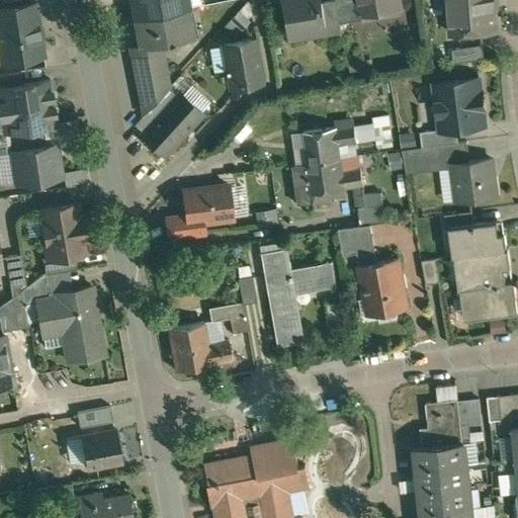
[(134,0),(135,3),(140,2),(142,13),(137,14),(137,16),(193,5),(193,4),(187,5),(186,0),(134,0)]
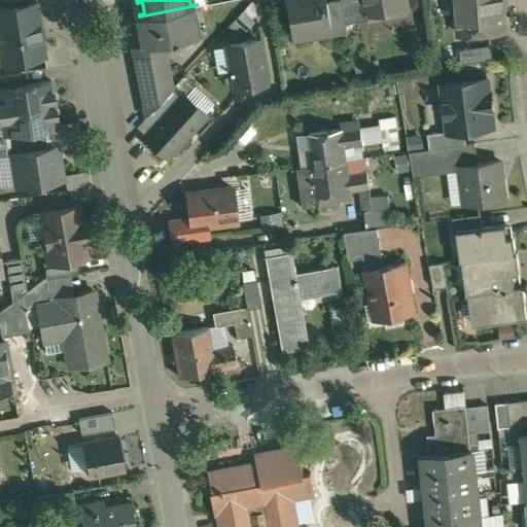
[(327,0),(286,0),(292,34),(331,28),(328,2),(327,0)]
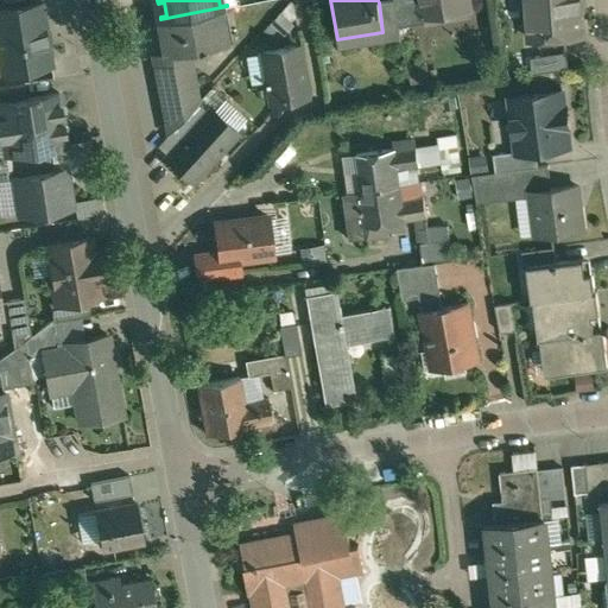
[(394,0),(393,0),(379,2),(382,32),(385,45),(401,43),(399,27),(394,0)]
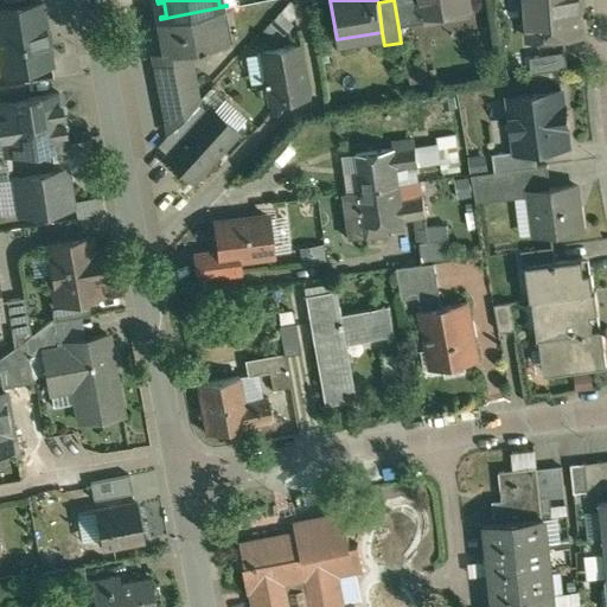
[(394,0),(398,27),(426,23),(421,0),(394,0)]
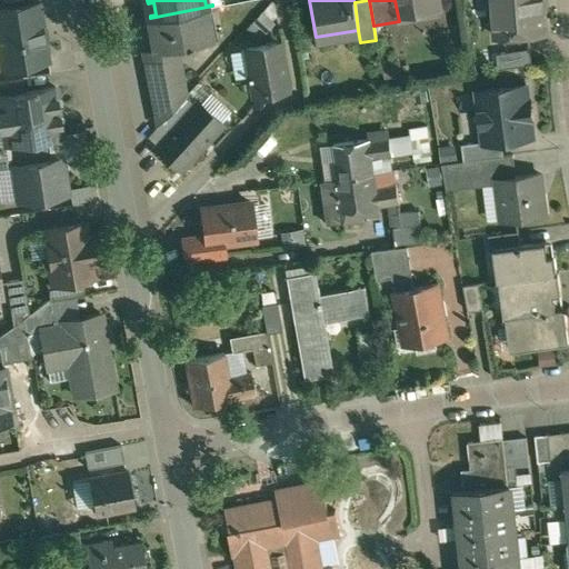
[(438,0),(395,0),(399,21),(417,19),(419,11),(439,8),(438,0)]
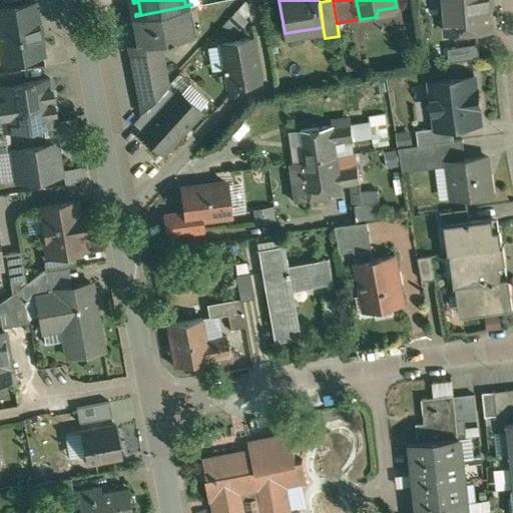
[(444,0),(447,34),(491,30),(489,0),(444,0)]
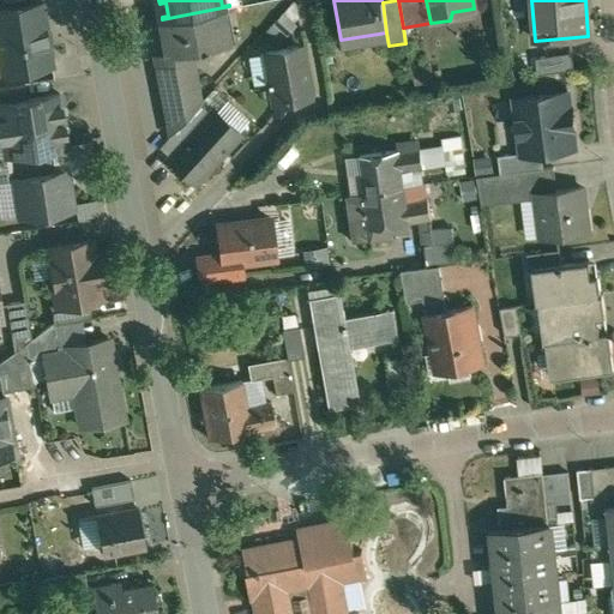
[(43,1),(0,8),(0,48),(4,71),(54,64),(43,1)]
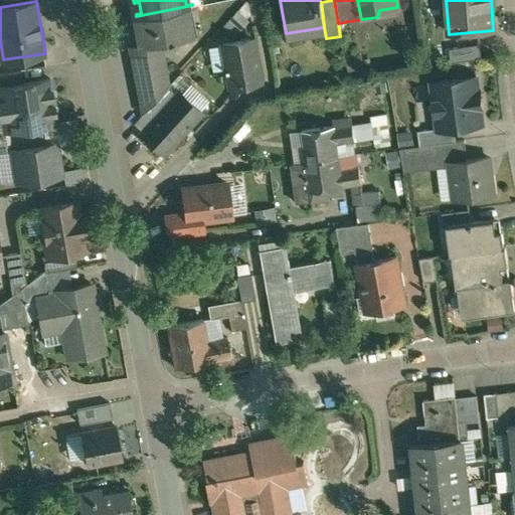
[(192,5),(136,16),(136,17),(142,16),(144,28),(139,29),(141,42),(141,44),(156,41),(197,33),(197,31),(191,33),(187,8),(193,7),(192,5)]
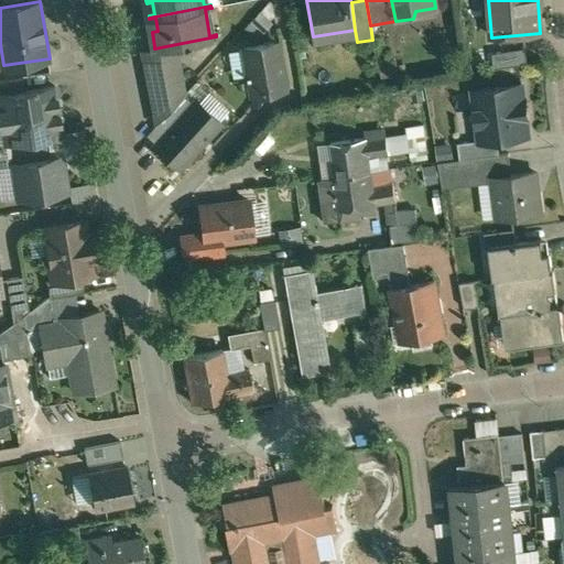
[(278,42),(245,47),(252,94),(285,88),(278,42)]
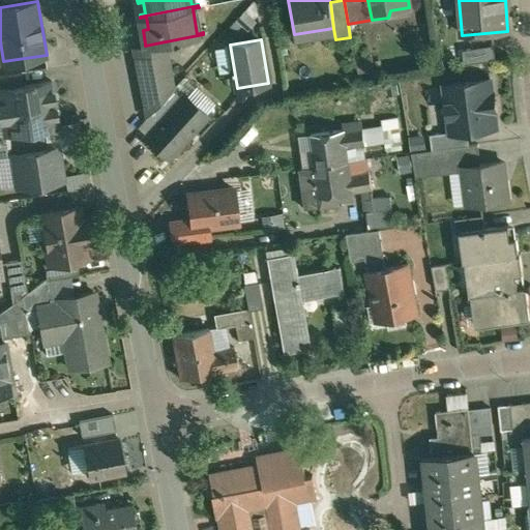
[(160,42),(145,46),(145,43),(136,46),(139,58),(163,54),(160,42)]
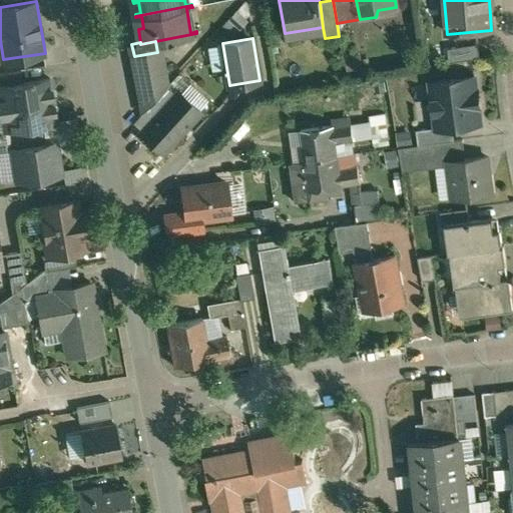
[(443,60),(475,58),(474,45),(442,47),(443,60)]
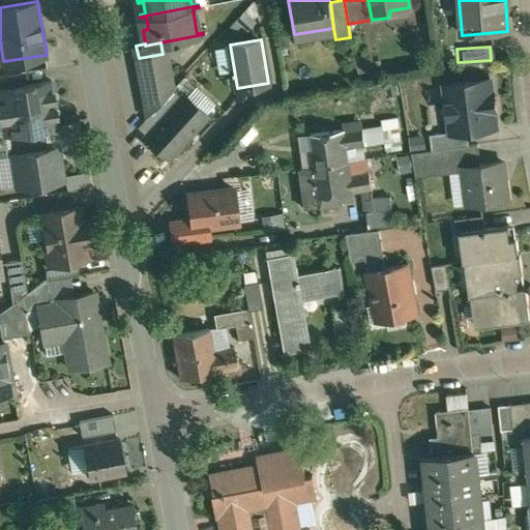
[(163,54),(139,58),(149,113),(173,88),(166,53),(163,54)]
